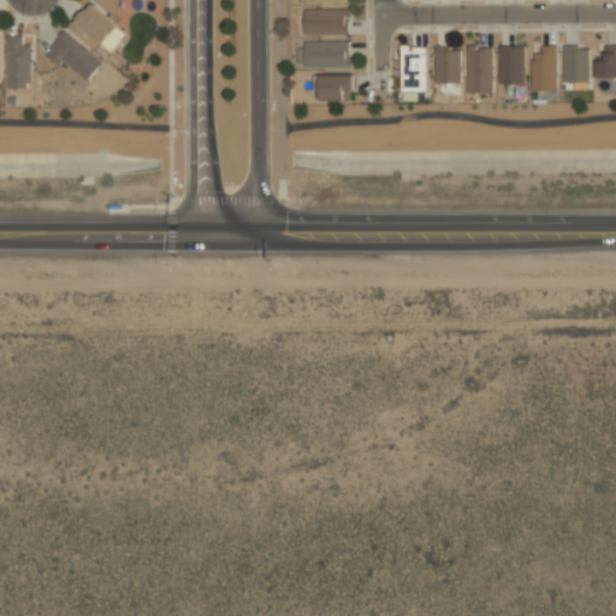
[(78,33),(82,28),(111,52),(126,33),(90,3),(71,27),(78,33)]
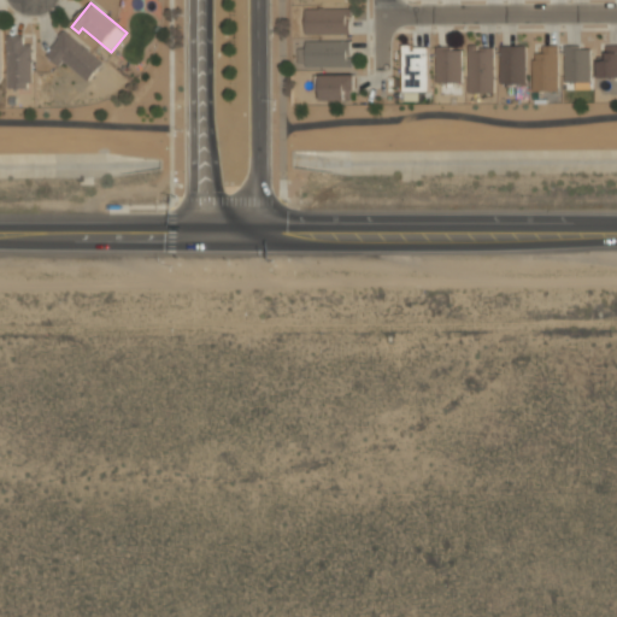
[(351,9),(305,9),(305,34),(351,34),(351,9)]
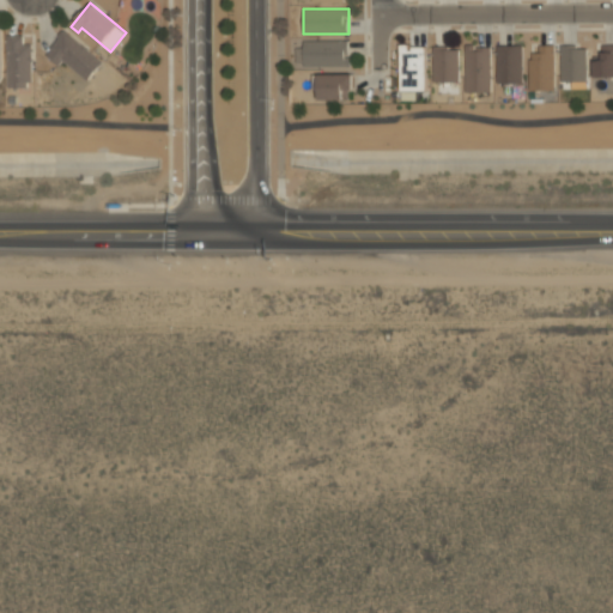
[(86,80),(103,62),(66,30),(44,53),(59,66),(64,60),(86,80)]
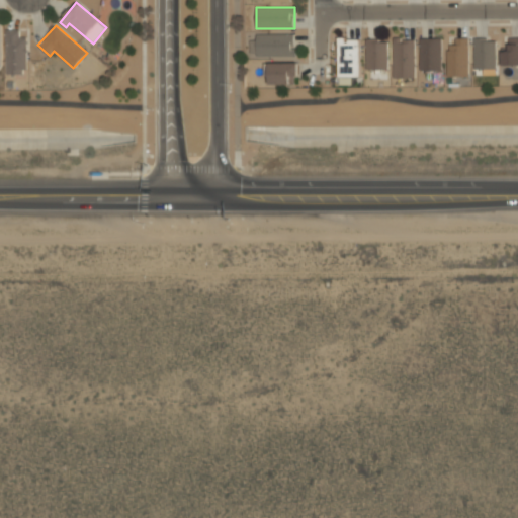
[(6,74),(26,73),(26,36),(19,36),(19,29),(6,29),(6,74)]
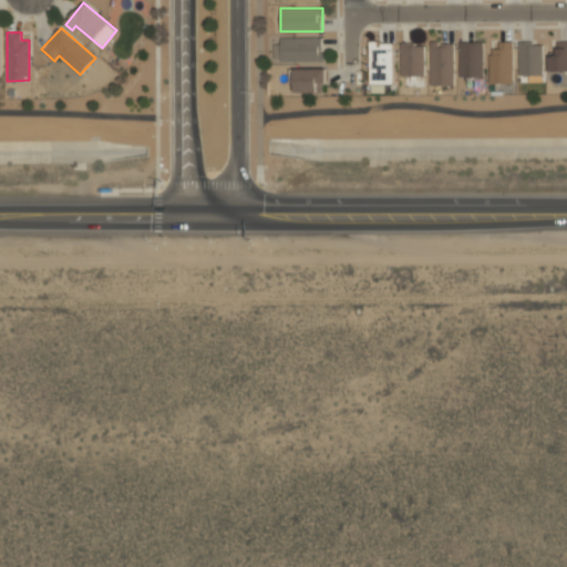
[(272,40),(274,61),(323,60),(322,38),(272,40)]
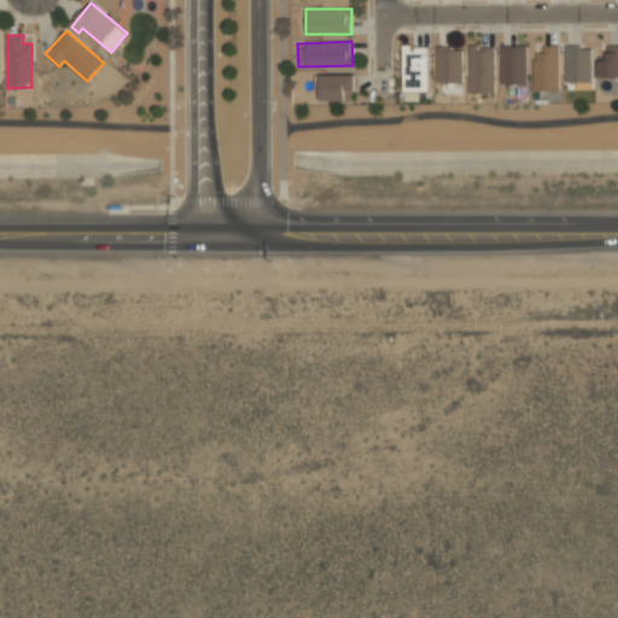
[(599,60),(600,77),(617,76),(617,44),(607,45),(607,60),(599,60)]
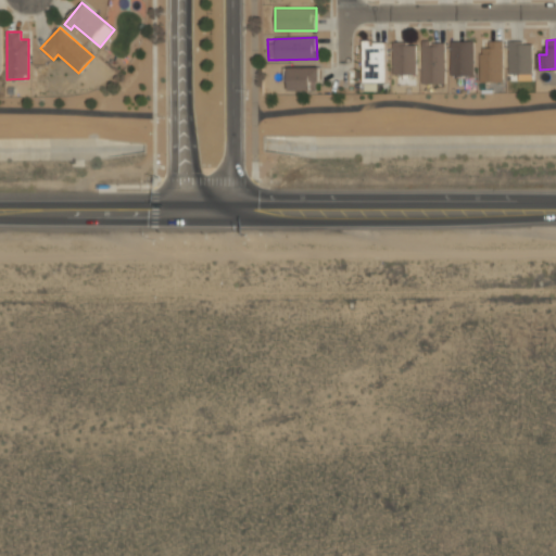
[(474,40),(451,41),(452,75),(475,75),(474,40)]
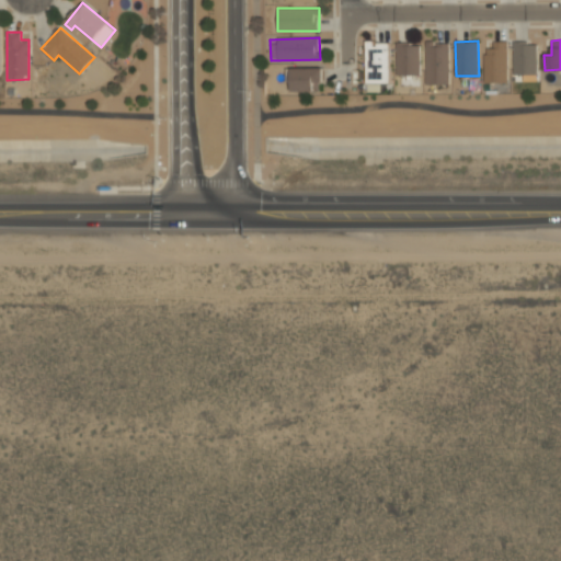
[(508,81),(507,41),(493,41),(493,48),(484,48),(485,82),(508,81)]
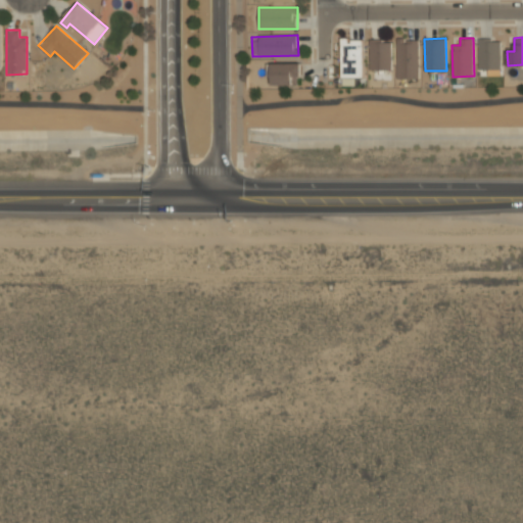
[(363,78),(363,39),(341,39),(341,78),(363,78)]
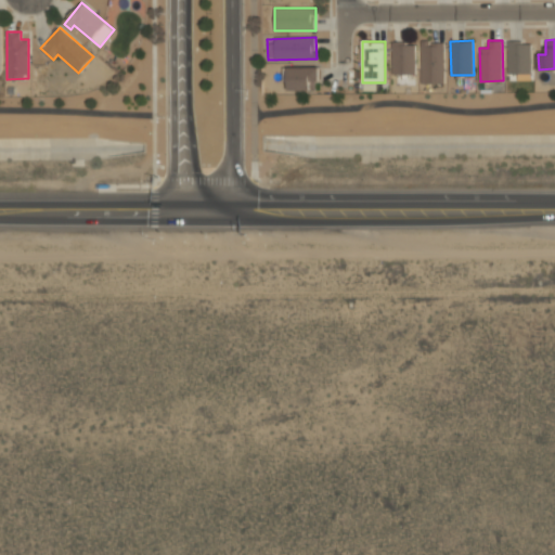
[(415,74),(415,42),(392,41),(392,74),(415,74)]
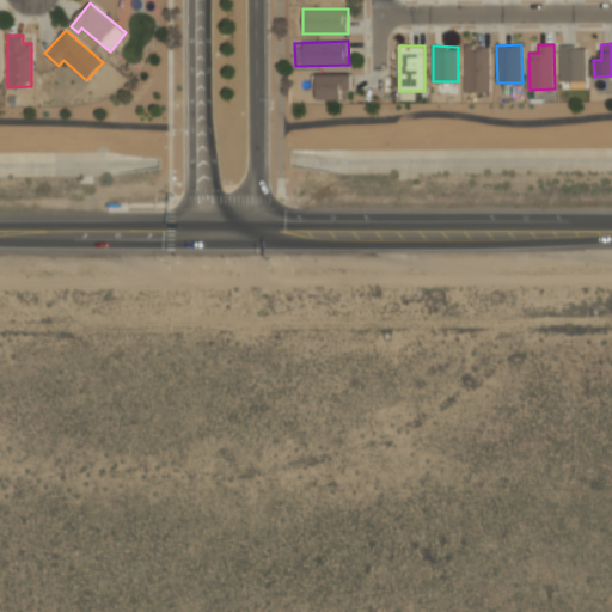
[(464,91),(490,92),(491,46),(465,46),(464,91)]
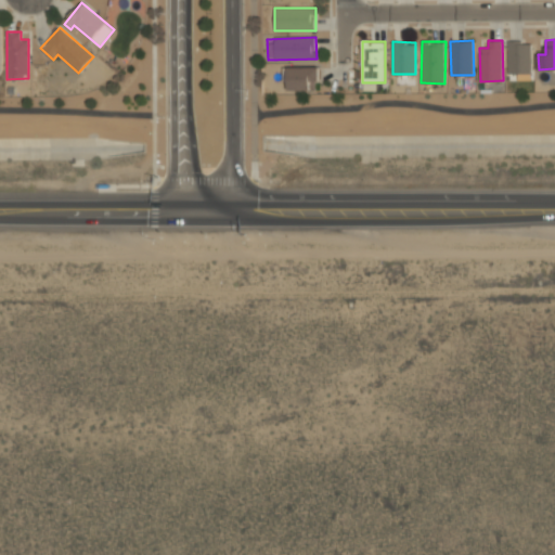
[(507,42),(508,74),(532,74),(531,41),(507,42)]
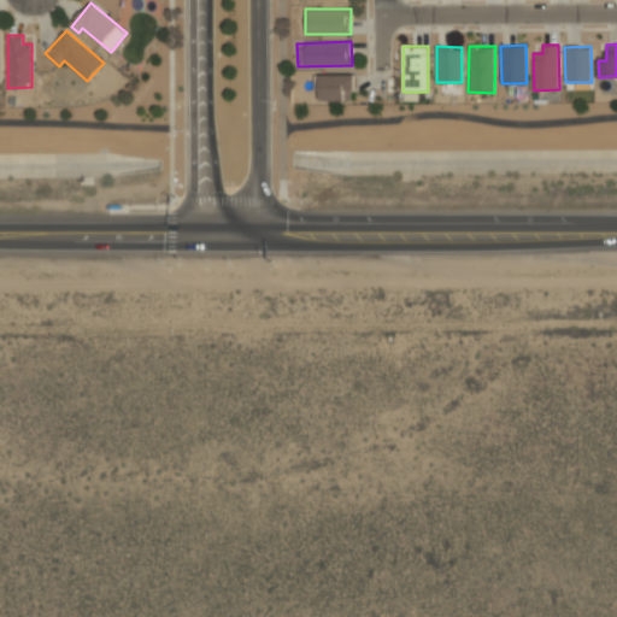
[(315,75),(316,92),(321,92),(321,100),(353,100),(353,74),(315,75)]
